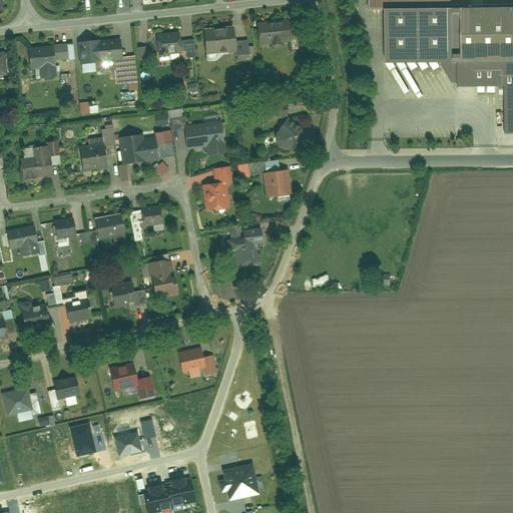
[(512,0),(370,0),(370,10),(386,10),(387,62),(442,62),(459,88),(506,85),(506,61),(512,60),(512,0)]
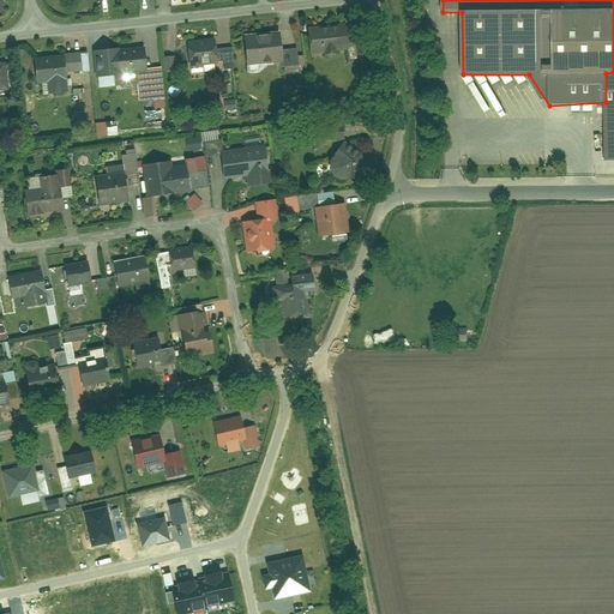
[(349,24),(311,29),(313,53),(345,49),(353,49),(351,42),(349,24)]
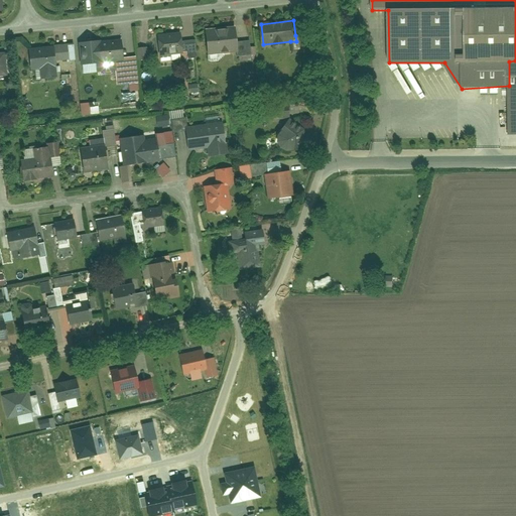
[(238,25),(207,28),(210,54),(239,51),(241,51),(240,41),(238,25)]
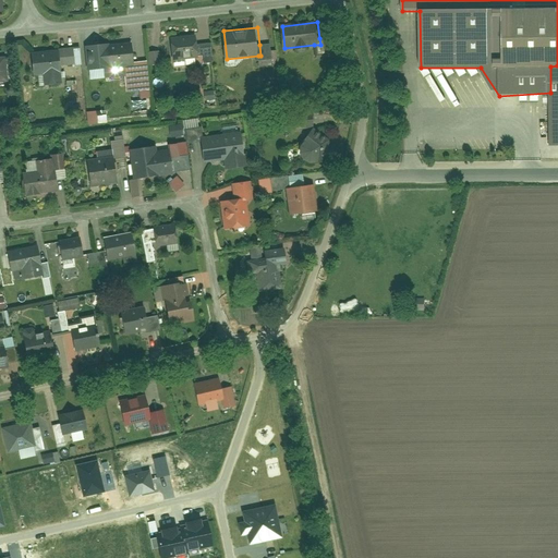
[(198,34),(172,37),(174,60),(201,57),(199,44),(198,34)]
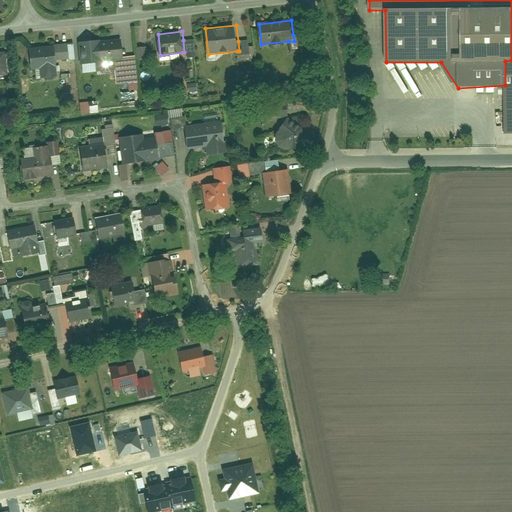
[(300,34),(293,35),(294,41),(288,41),(290,54),(303,52),(300,34)]
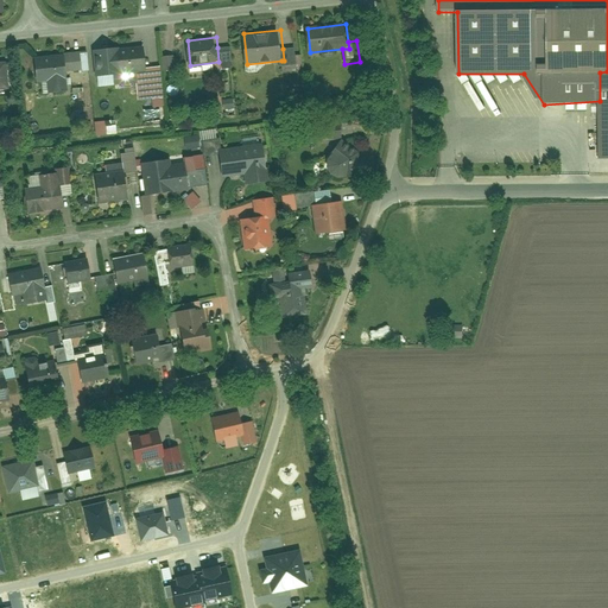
[(146,45),(95,49),(97,75),(100,74),(139,70),(149,69),(149,67),(146,45)]
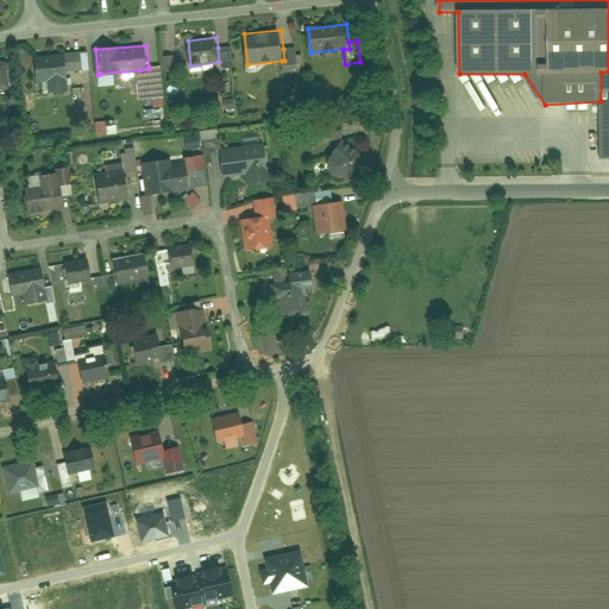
[(231,46),(218,48),(219,62),(233,61),(231,46)]
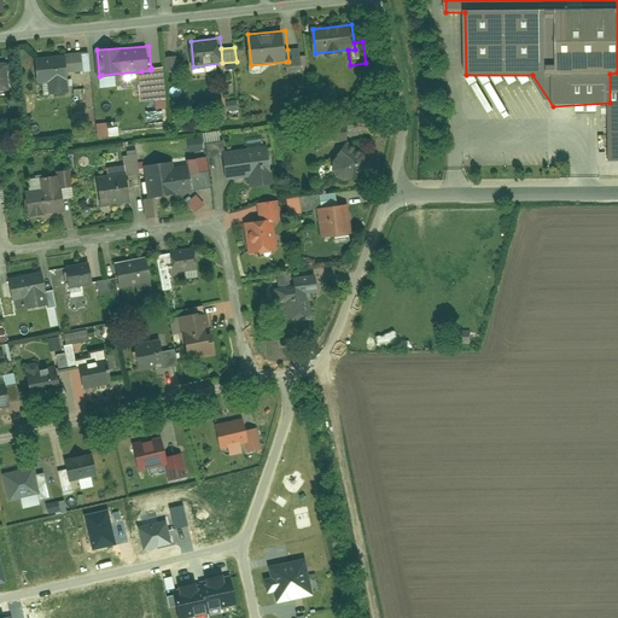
[(301,48),(287,50),(289,62),(286,62),(286,68),(303,65),(301,48)]
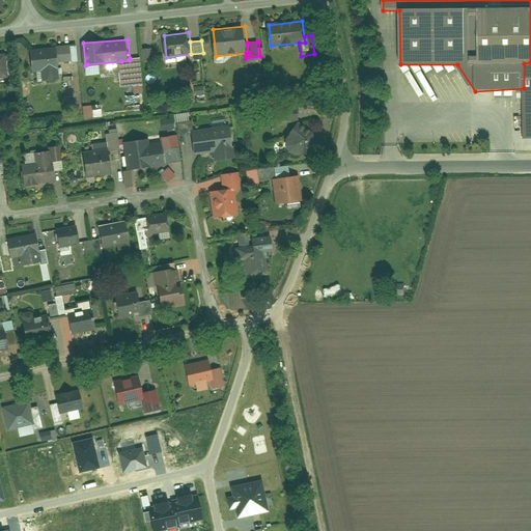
[(77,45),(58,47),(60,62),(79,61),(77,45)]
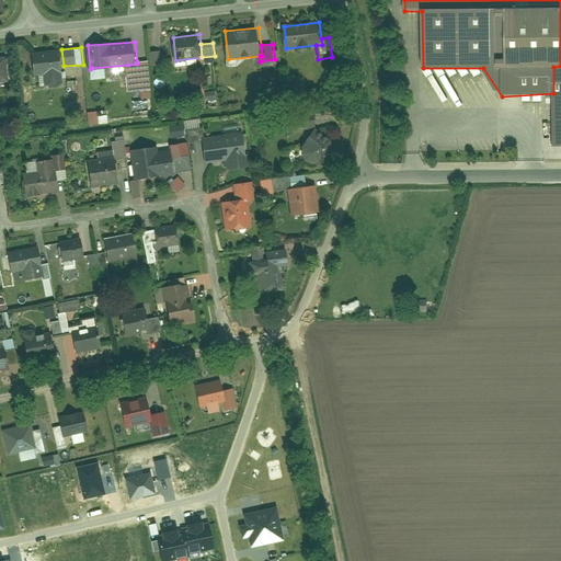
[(61,49),(33,52),(36,76),(45,75),(46,86),(65,83),(64,66),(61,49)]
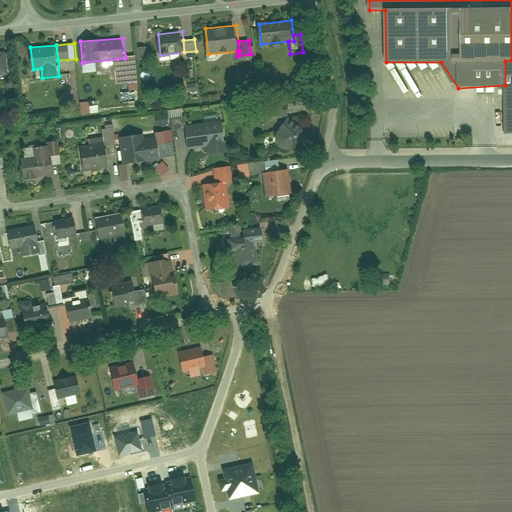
[(7,51),(0,51),(0,75),(10,74),(7,51)]
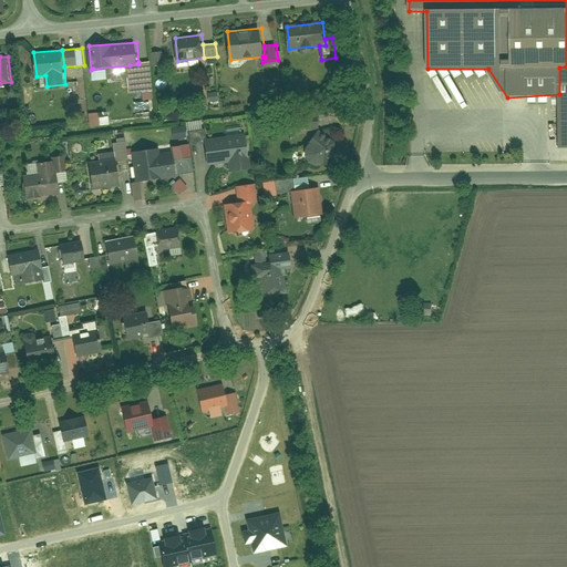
[(152,61),(138,62),(138,64),(130,65),(131,76),(129,76),(131,94),(155,91),(152,61)]
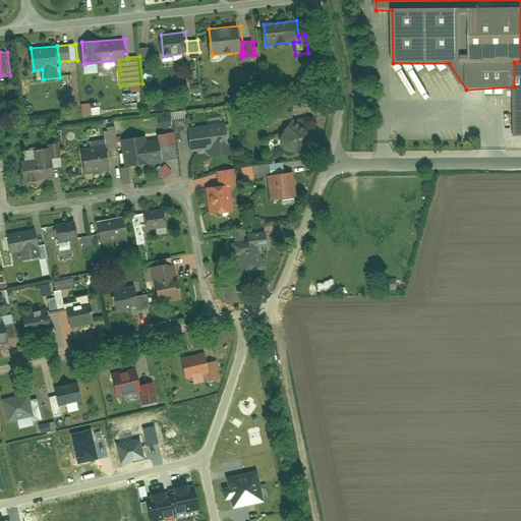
[(119,60),(85,63),(87,74),(118,70),(120,70),(119,60)]
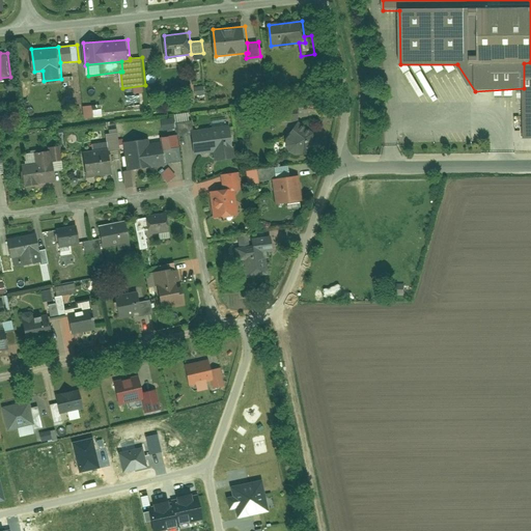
[(204,85),(196,86),(196,95),(205,94),(204,85)]
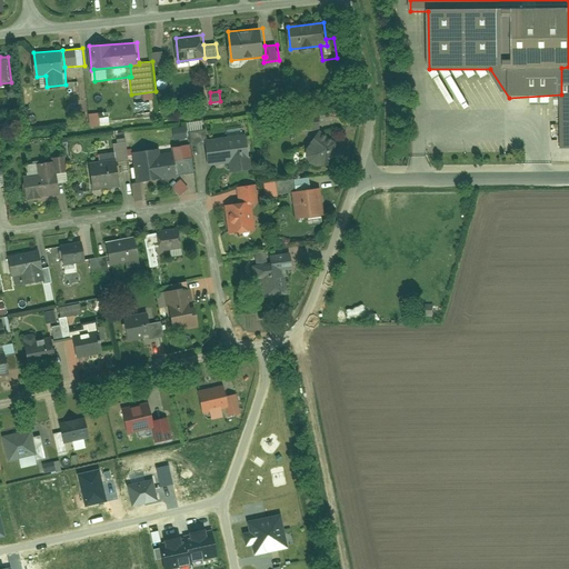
[(108,127),(108,113),(88,115),(89,128),(108,127)]
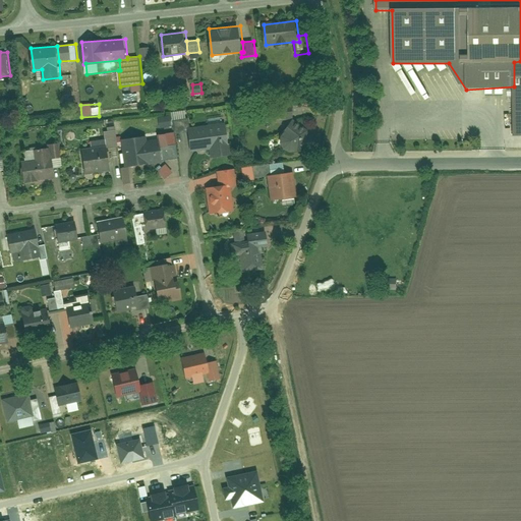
[(292,152),(309,150),(310,129),(295,118),(283,135),(282,141),(285,149),(292,152)]
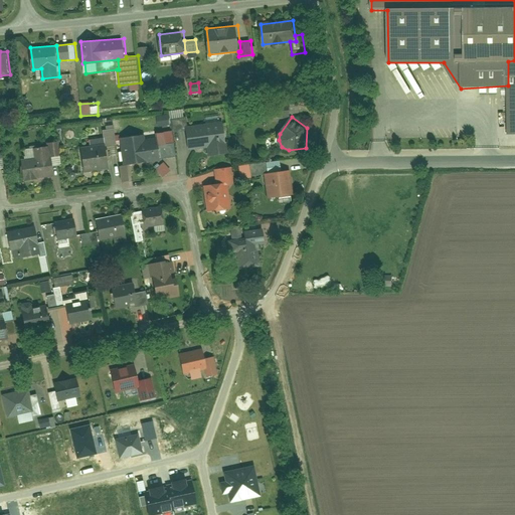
[(224,121),(187,126),(191,150),(209,148),(210,156),(230,152),(224,121)]
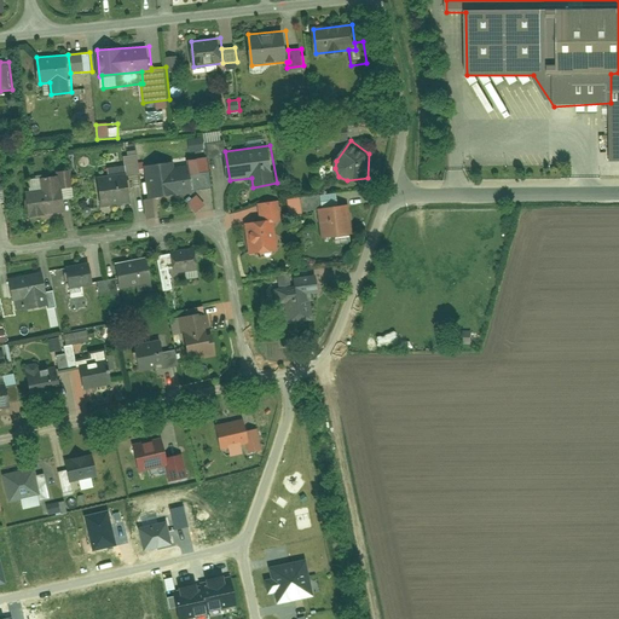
[(145,166),(150,198),(195,192),(190,161),(145,166)]
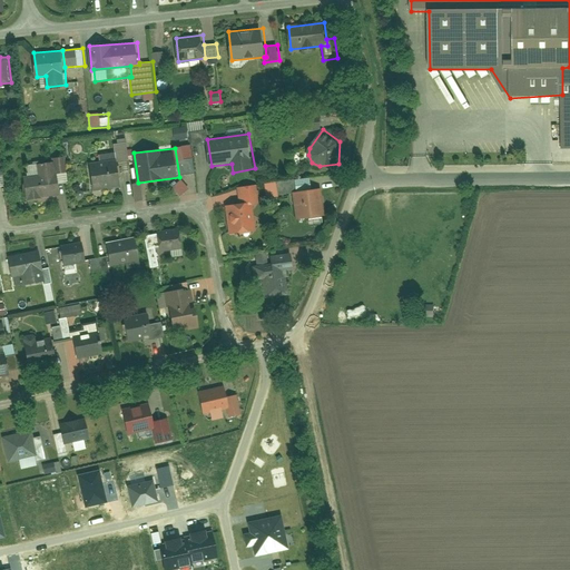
[(118,159),(90,163),(95,189),(121,186),(118,159)]
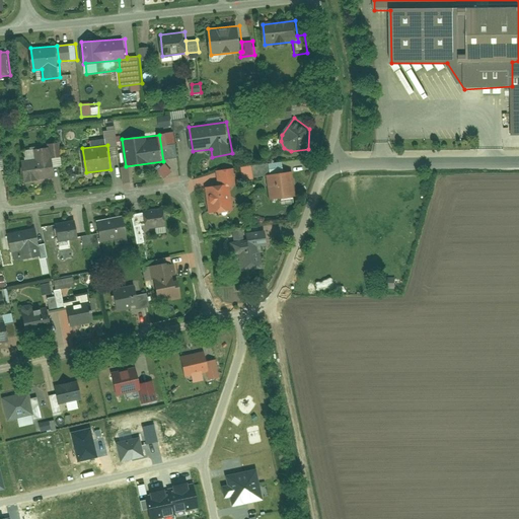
[(22,161),(26,182),(56,177),(51,146),(35,148),(36,159),(22,161)]
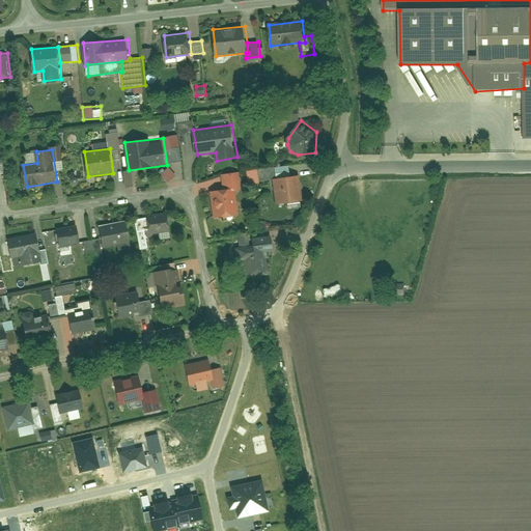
[(164,183),(173,178),(169,169),(160,173),(164,183)]
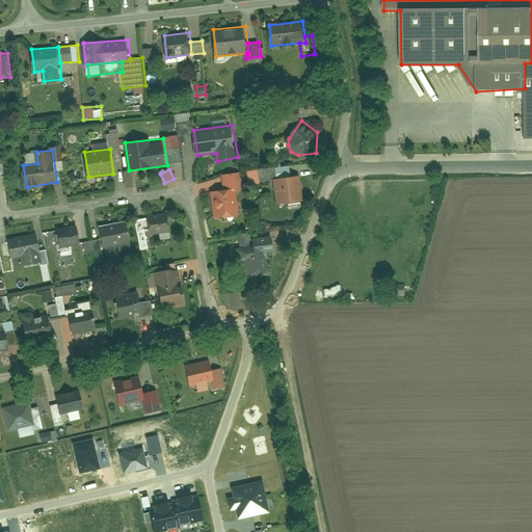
[(246,186),(258,184),(257,170),(244,171),(246,186)]
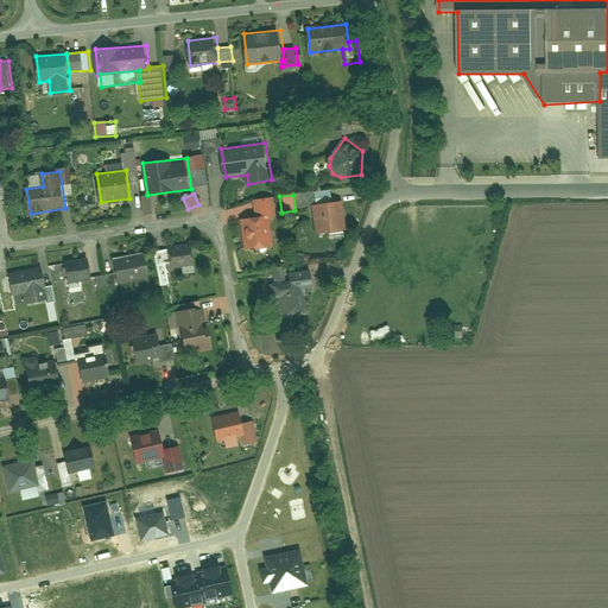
[(139,197),(140,215),(150,215),(149,196),(139,197)]
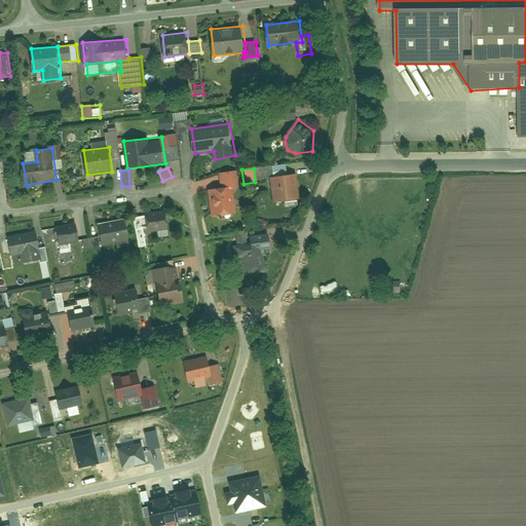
[(299,174),(271,177),(274,202),(302,198),(299,174)]
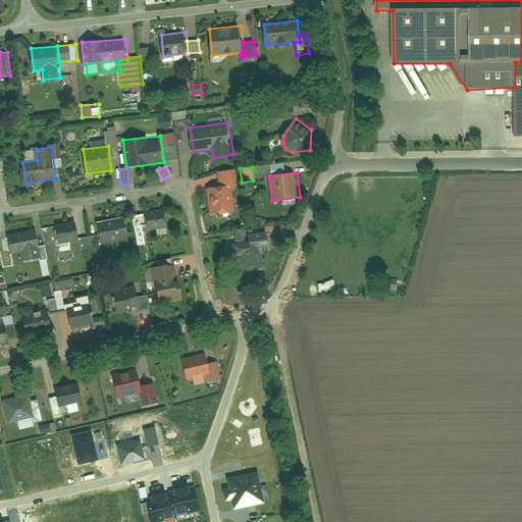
[(231,185),(208,188),(211,214),(237,210),(231,185)]
